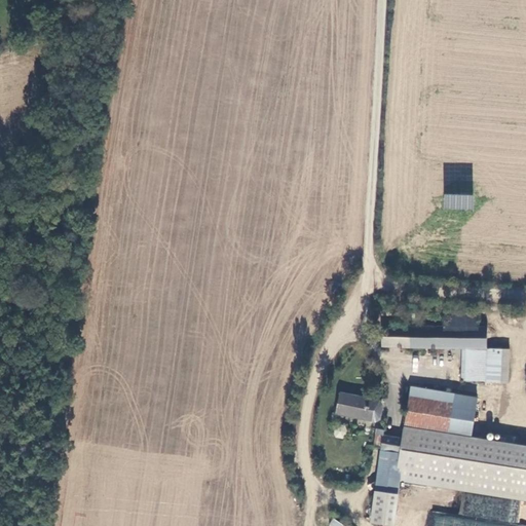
[(473,183),(444,182),(443,209),(473,210),(473,183)]
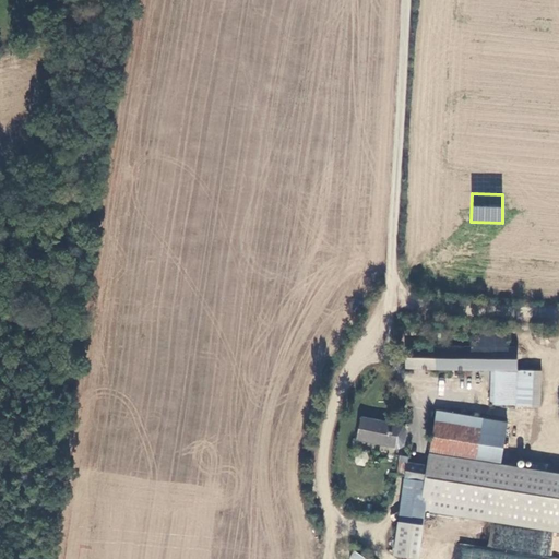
[(507,345),(508,331),(471,330),(470,345),(404,343),(404,365),(489,367),(519,368),(519,346),(507,345)]
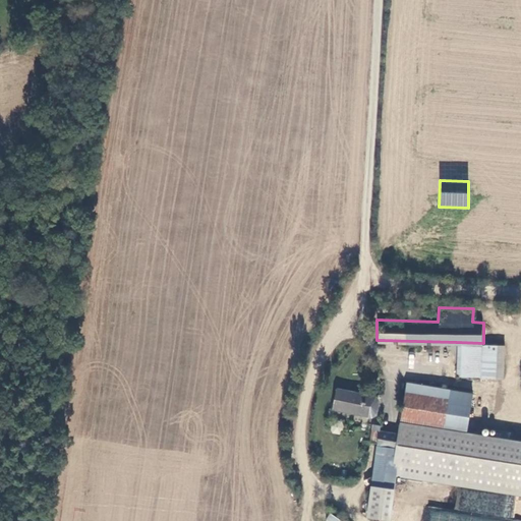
[(455,374),(481,375),(502,377),(504,344),(483,343),(456,342),(455,374)]
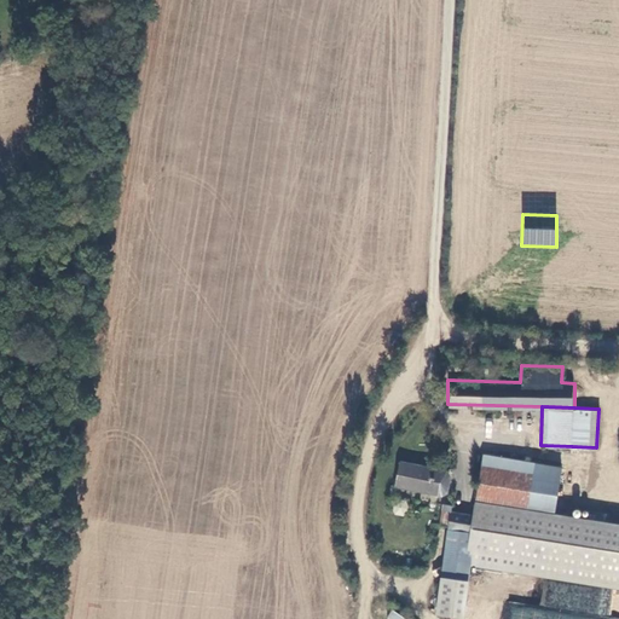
[(461,615),(467,579),(469,563),(618,588),(618,522),(554,513),(562,466),(482,453),(473,514),(470,531),(449,527),(434,612),(461,615)]
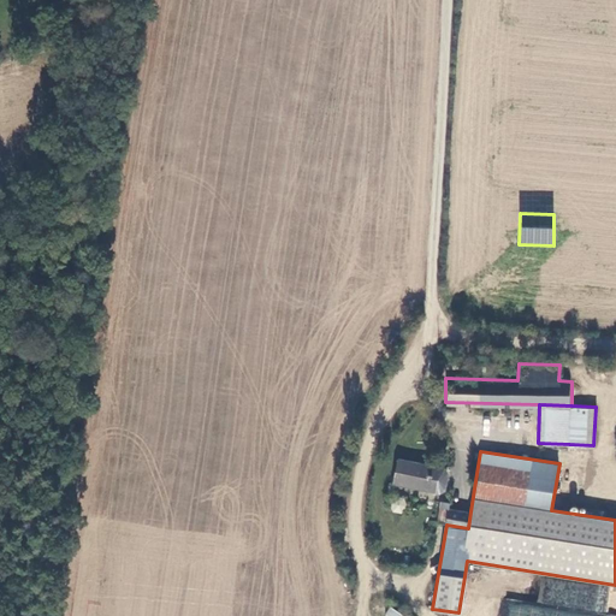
[(443,467),(397,457),(392,481),(438,491),(443,487),(445,483),(445,477),(445,472),(443,467)]
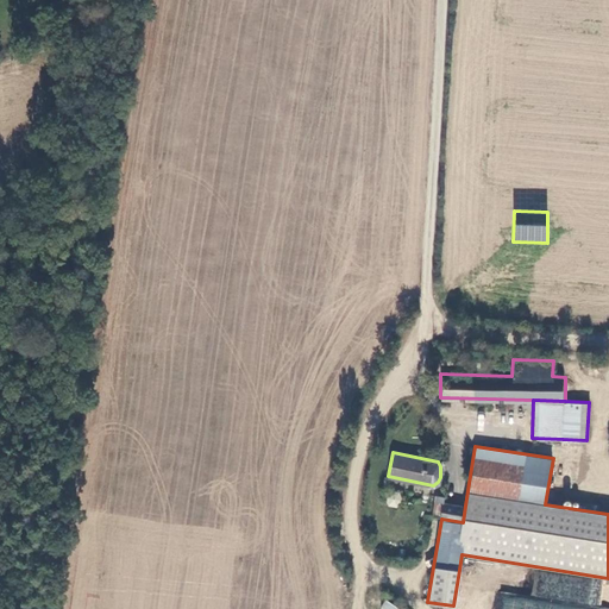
[(403,493),(397,491),(393,496),(395,502),(401,503),(406,498),(403,493)]
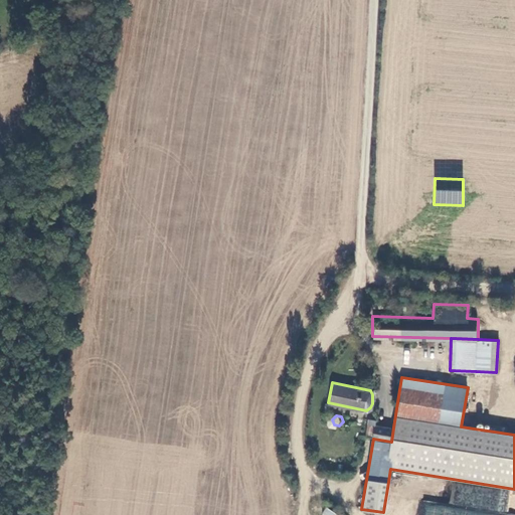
[(391,442),(393,427),(376,424),(375,424),(376,418),(368,417),(365,435),(373,437),(373,439),(391,442)]
